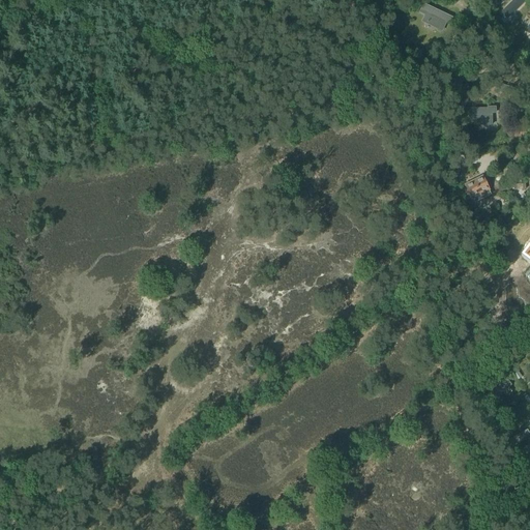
[(522,0),(514,0),(502,12),(508,19),(525,2),(522,0)]
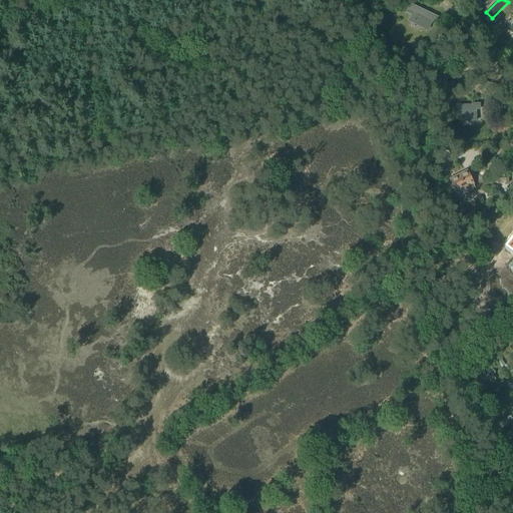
[(410,3),(405,12),(411,15),(408,22),(428,31),(432,22),(436,24),(439,17),(410,3)]
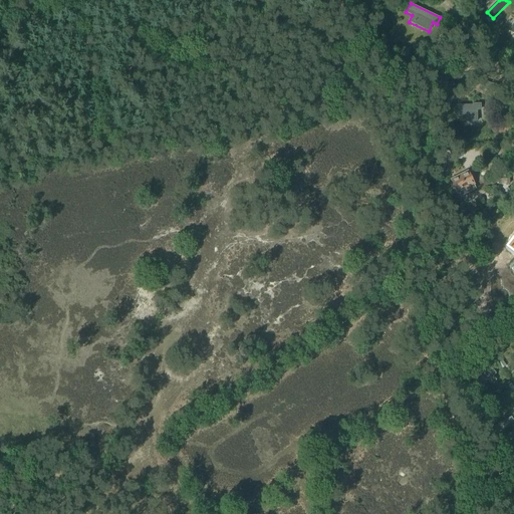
[(479,88),(496,93),(499,86),(496,85),(482,80),(479,88)]
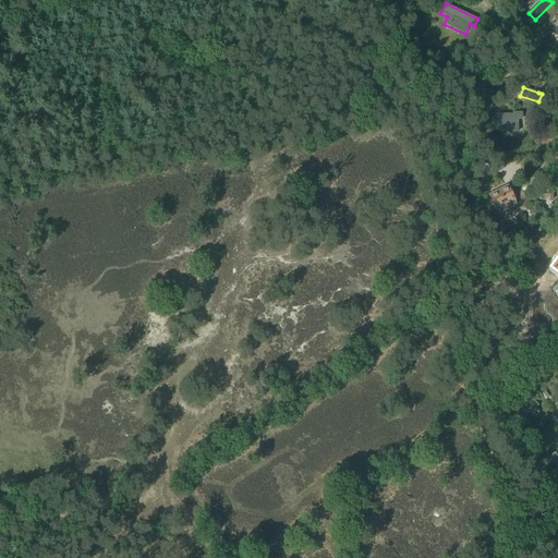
[(518,132),(517,119),(521,119),(521,113),(513,114),(513,116),(497,116),(497,122),(499,122),(499,129),(499,131),(500,131),(512,131),(512,132),(518,132)]
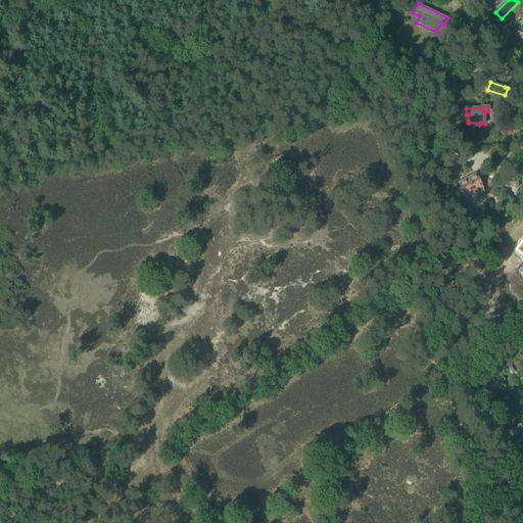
[(460,183),(459,184),(465,196),(482,187),(476,175),(472,177),(460,183)]
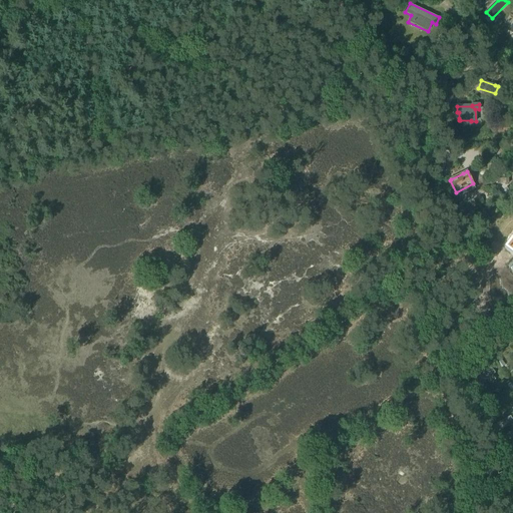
[(503,196),(509,193),(505,186),(499,189),(503,196)]
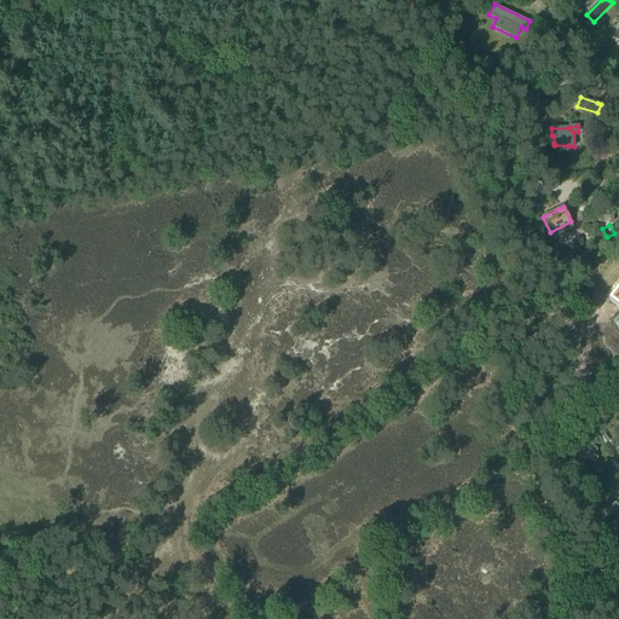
[(618,282),(608,296),(618,305),(618,282)]
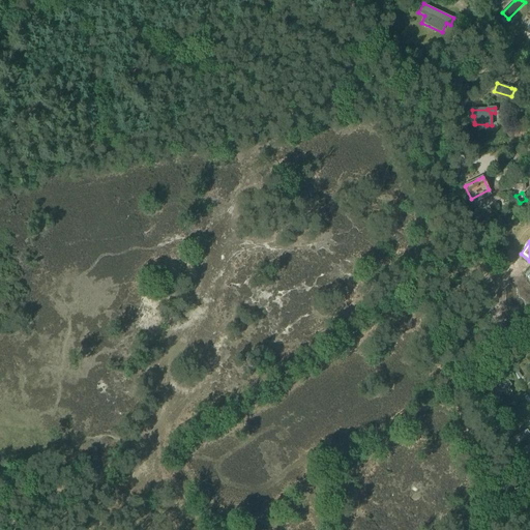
[(518,372),(513,375),(518,380),(522,377),(518,372)]
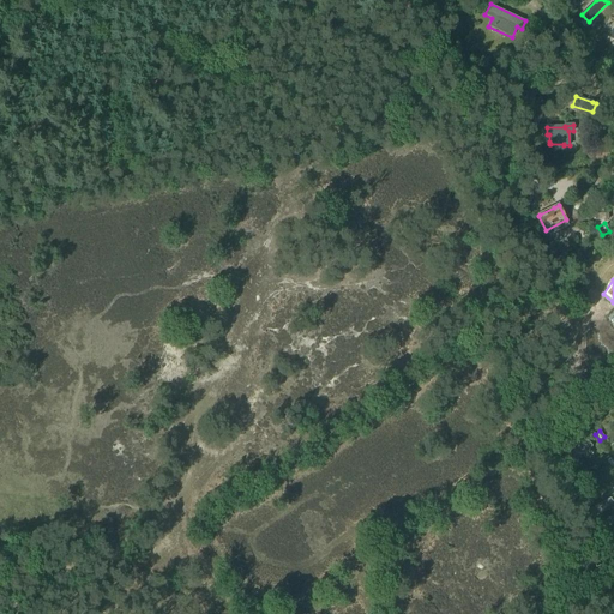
[(587,440),(566,456),(571,462),(591,447),(587,440)]
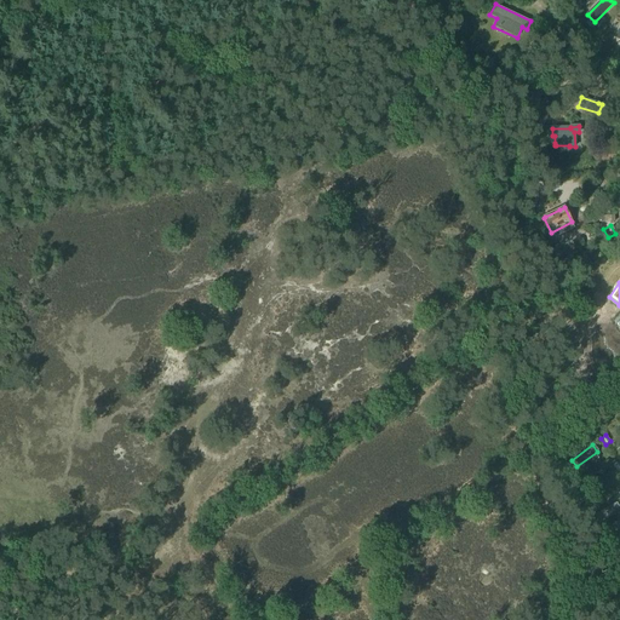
[(619,510),(616,504),(596,516),(600,523),(619,511),(619,510)]
